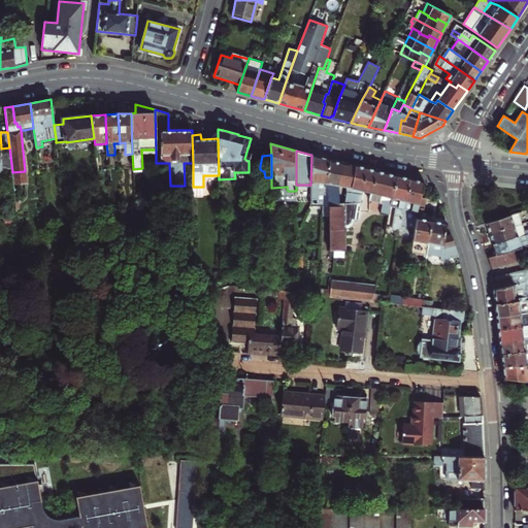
[(323,192),(324,183),(325,183),(330,160),(311,155),(310,185),(310,199),(309,205),(323,206),(323,192)]
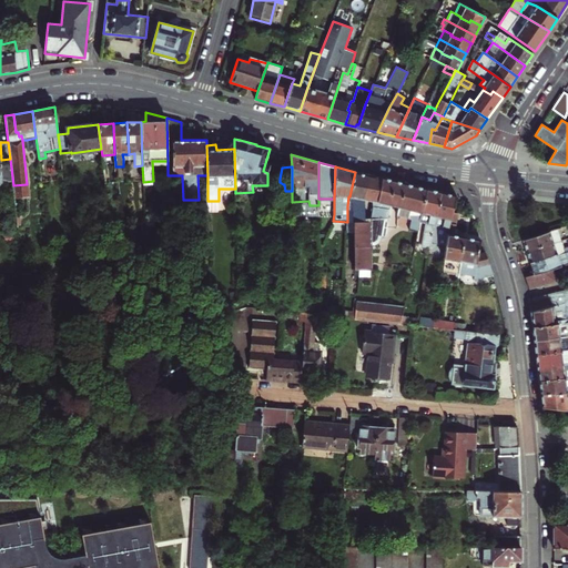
[(363,219),(364,200),(368,174),(355,172),(350,196),(348,196),(347,206),(353,206),(354,222),(371,222),(371,219),(363,219)]
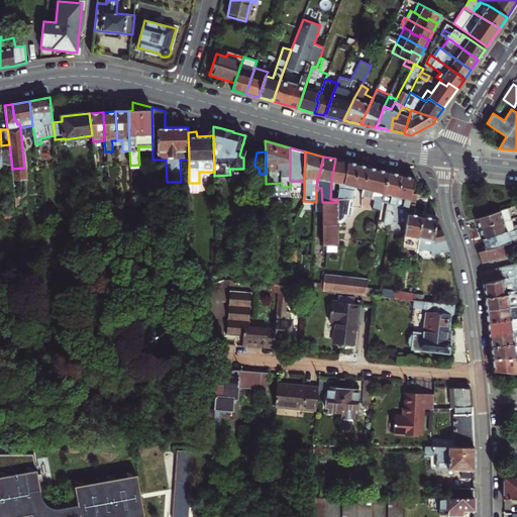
[(339,164),(339,160),(335,159),(331,182),(339,183),(339,188),(342,189),(343,184),(348,162),(347,162),(346,164),(339,164)]
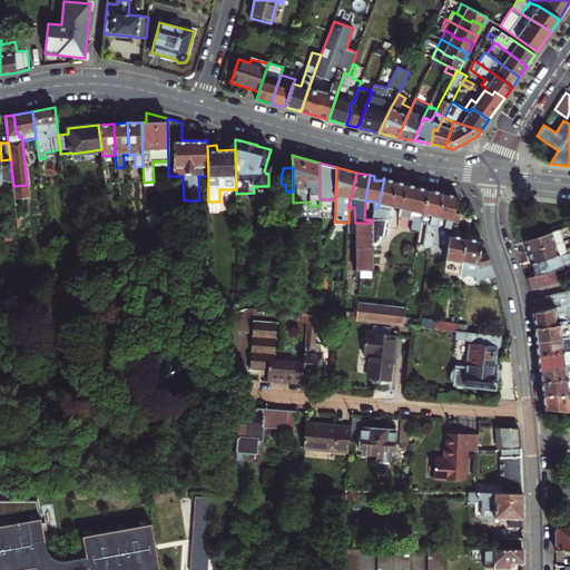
[(372,223),(355,223),(355,233),(355,248),(355,272),(361,272),(371,271),(373,271),(373,246),(376,246),(377,246),(381,244),(381,243),(383,241),(383,237),(386,238),(391,209),(391,206),(395,182),(384,178),(379,203),(377,208),(374,207),(372,219),(372,223)]
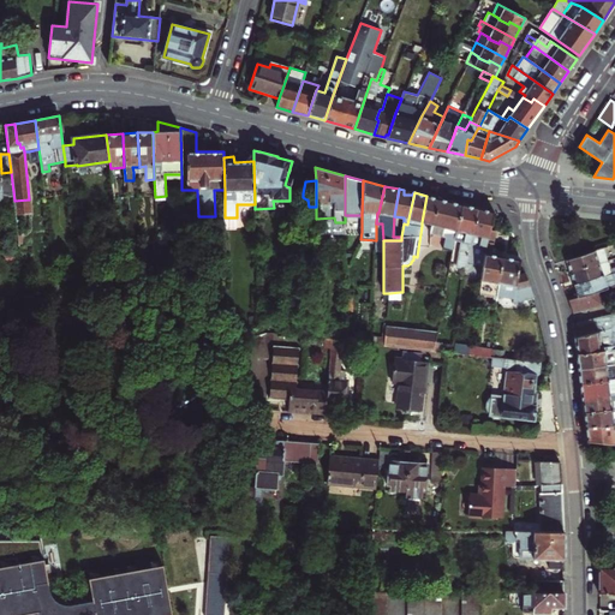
[(437,198),(427,196),(422,222),(431,225),(437,198)]
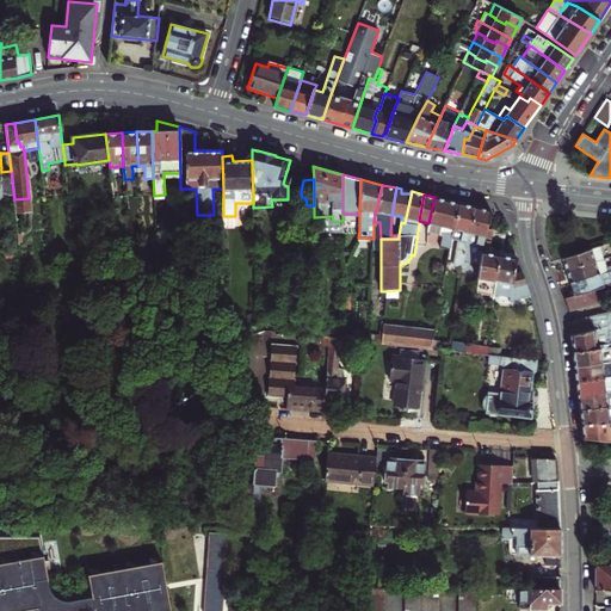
[(427,232),(439,235),(440,232),(443,226),(454,229),(460,203),(434,197),(429,223),(427,232)]
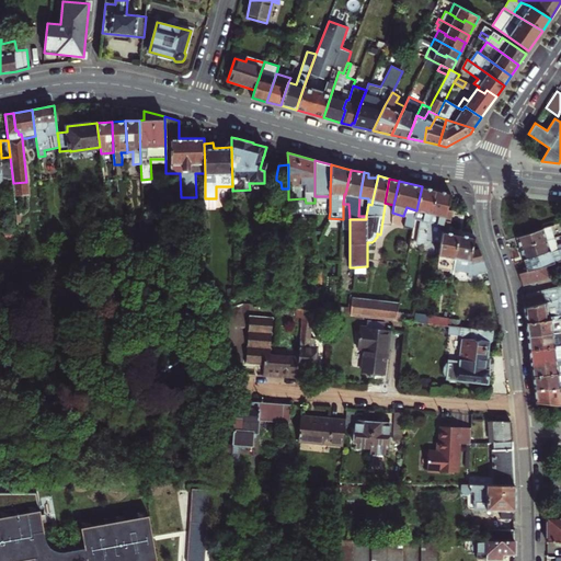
[(13,183),(14,196),(27,195),(26,182),(13,183)]
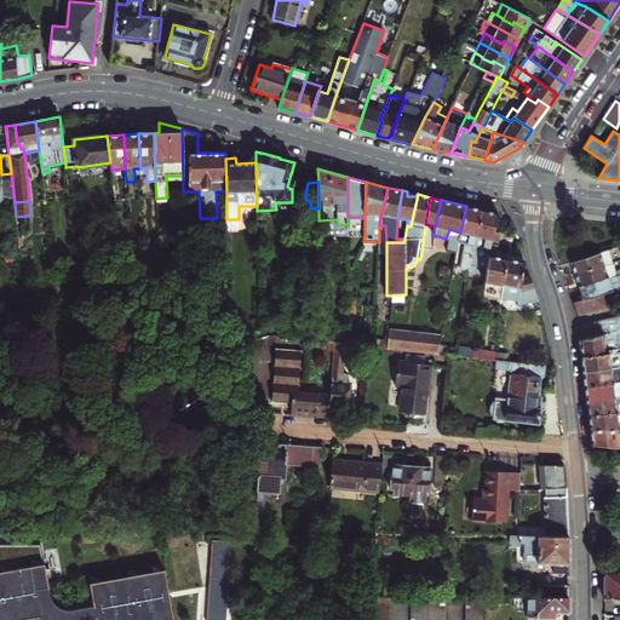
[(460,234),(458,242),(465,244),(461,263),(471,265),(471,264),(472,257),(474,246),(476,236),(482,210),(466,206),(460,233),(460,234)]
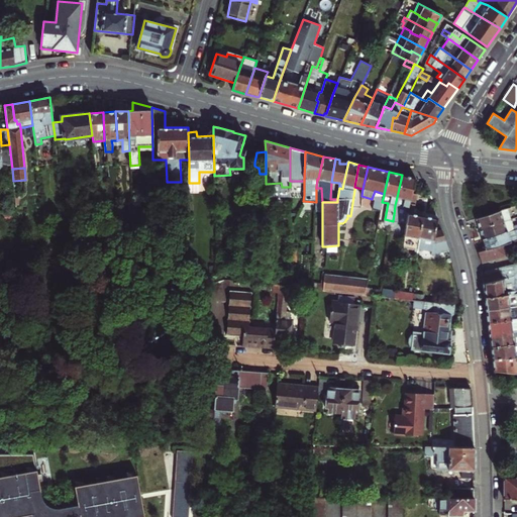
[(397,197),(395,205),(394,214),(399,215),(398,222),(406,224),(407,213),(408,208),(409,208),(412,193),(415,178),(402,175),(397,197)]
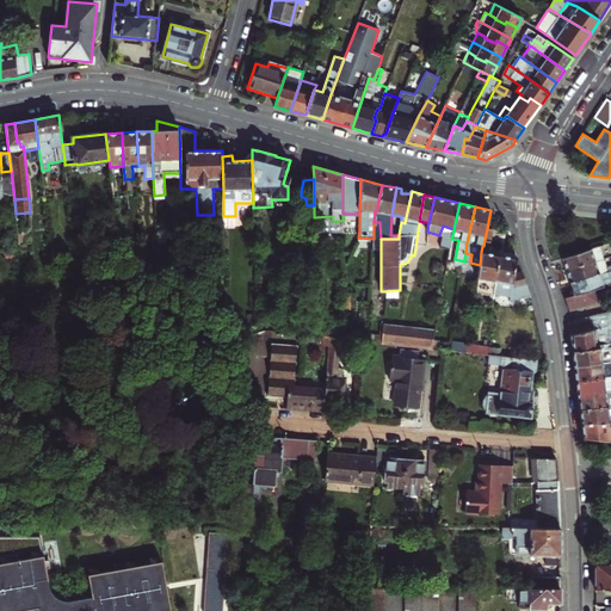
[(235,216),(223,216),(223,227),(235,227),(235,216)]
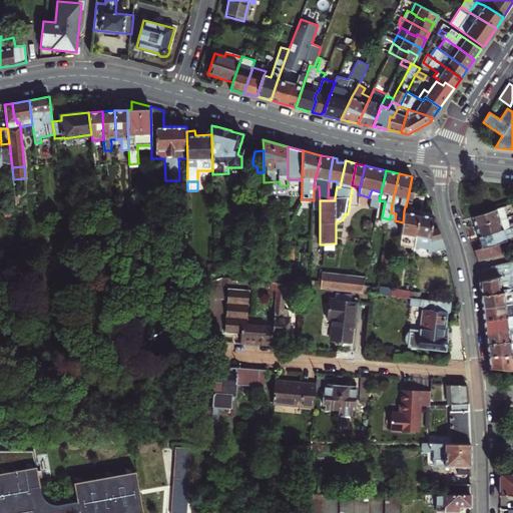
[(414,248),(420,213),(409,211),(414,192),(409,191),(406,206),(405,206),(404,211),(403,222),(402,233),(400,244),(412,246),(411,249),(414,250),(414,248)]
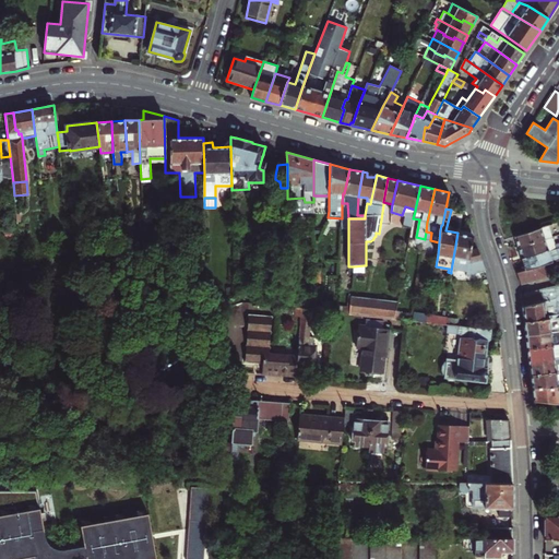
[(403,226),(412,228),(413,218),(415,211),(406,212),(405,216),(403,226)]
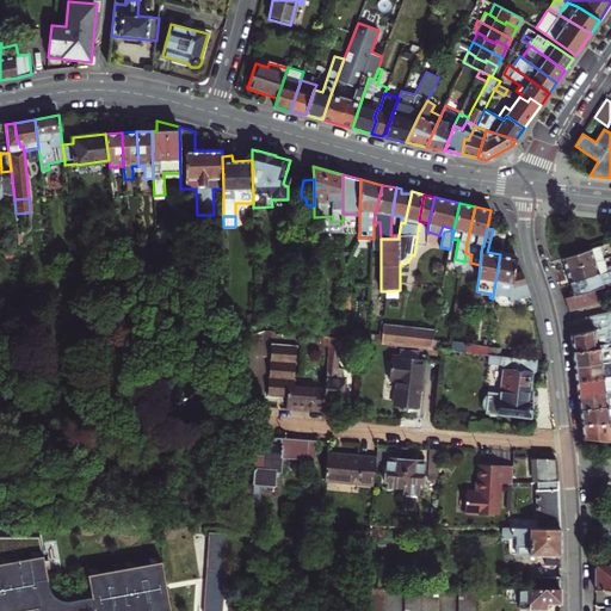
[(562,258),(566,271),(604,259),(599,246),(562,258)]
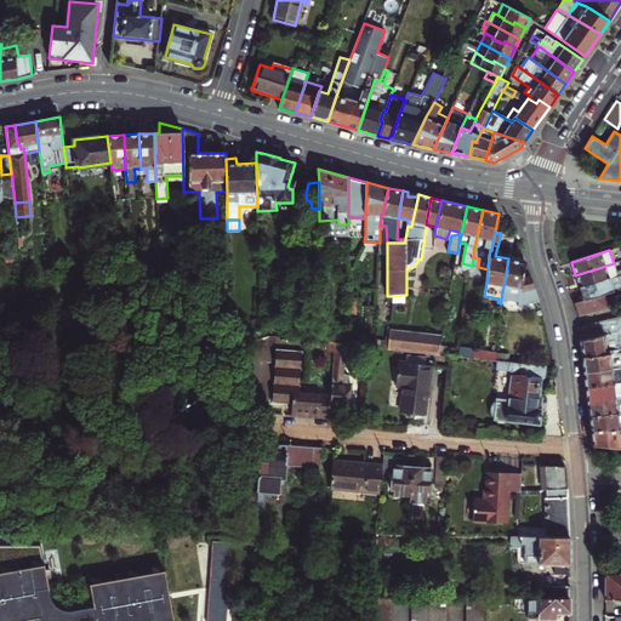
[(525,262),(508,258),(501,301),(519,303),(523,278),(525,262)]
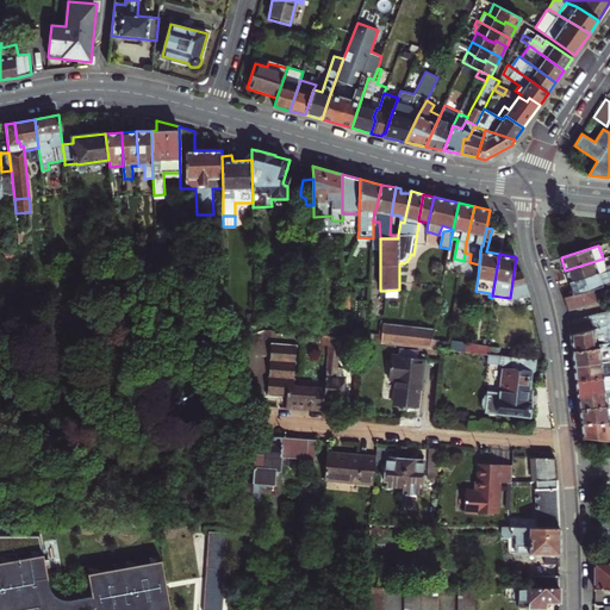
[(565,271),(570,282),(598,273),(598,274),(609,269),(609,265),(605,267),(603,259),(565,271)]
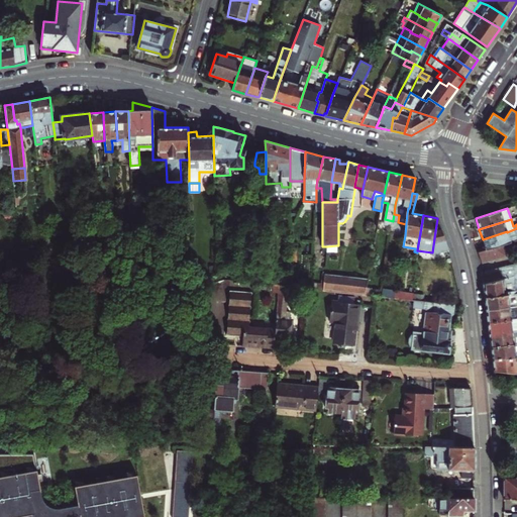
[(154,235),(154,226),(133,226),(133,235),(154,235)]
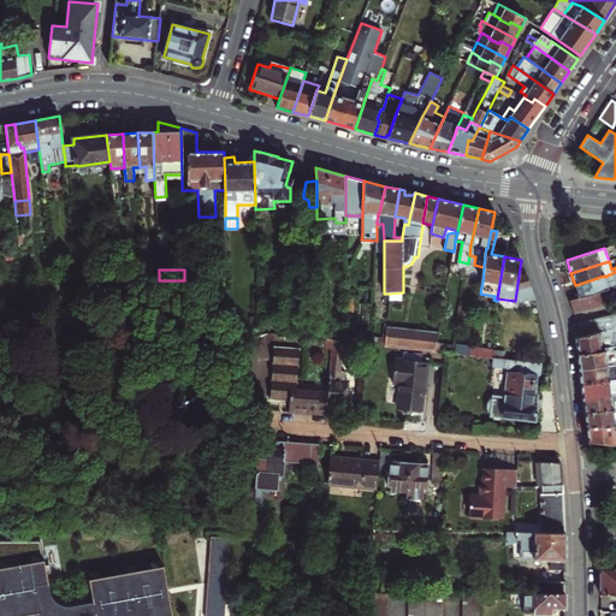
[(604,276),(575,285),(579,297),(569,301),(573,314),(602,307),(597,292),(599,292),(615,286),(615,272),(604,277),(604,276)]
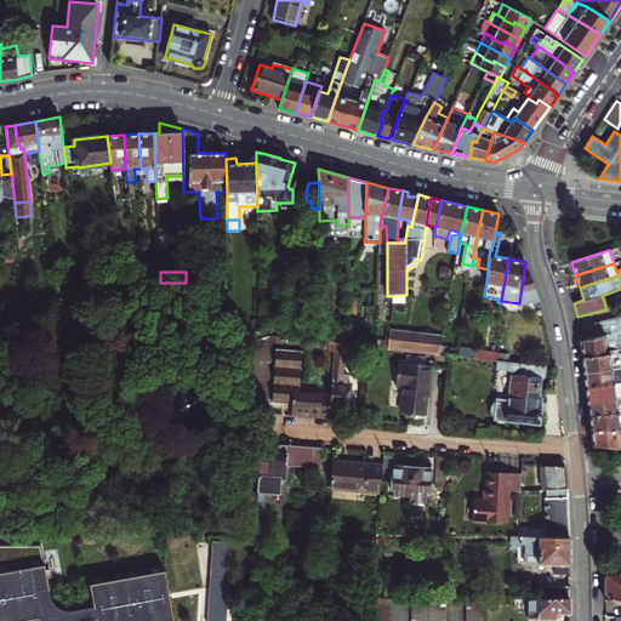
[(523,278),(519,303),(519,305),(519,306),(540,300),(530,277),(523,278)]
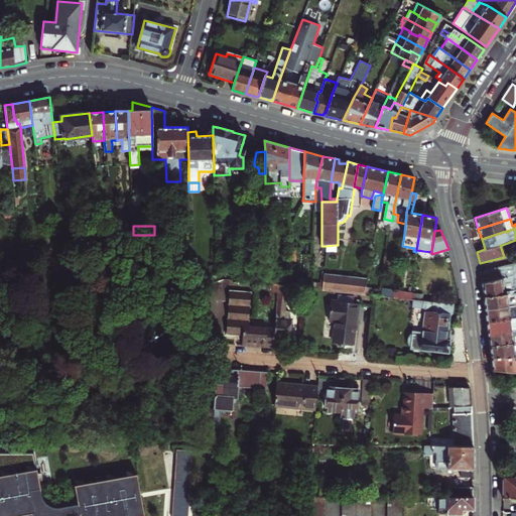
[(515,262),(481,271),(482,282),(515,273),(515,262)]
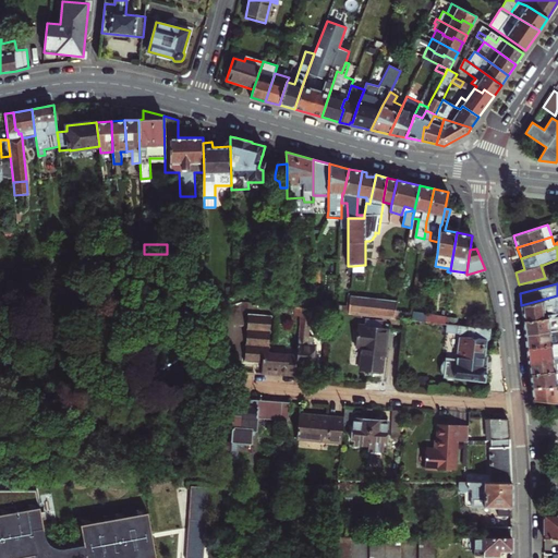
[(349,306),(349,313),(393,318),(397,301),(350,295),(349,306)]
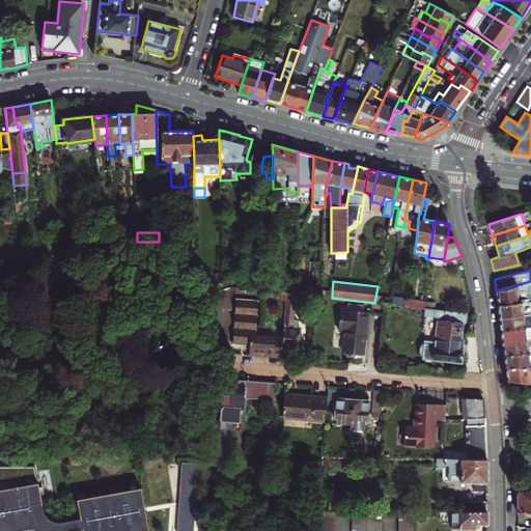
[(498,306),(530,301),(530,281),(496,290),(498,306)]
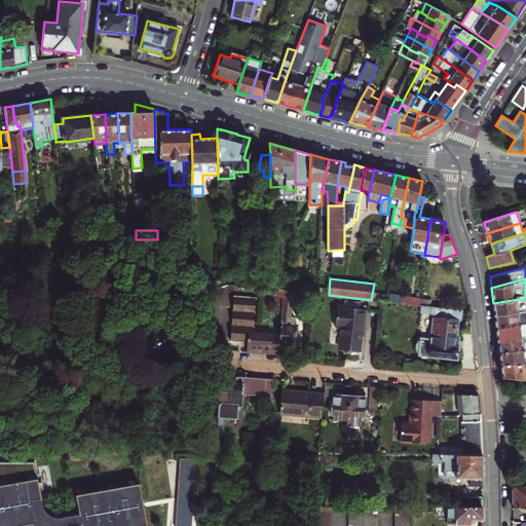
[(290,317),(294,292),(284,291),(284,298),(279,334),(279,342),(295,343),(296,327),(294,327),(295,318),(290,317)]
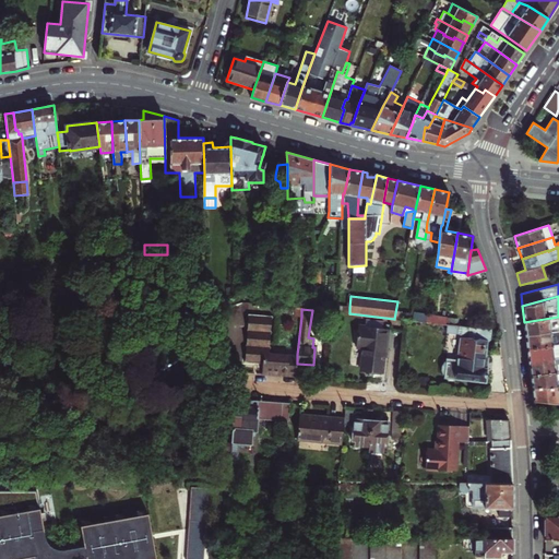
[(263,364),(262,375),(296,377),(297,364),(297,355),(270,353),(273,316),(248,314),(245,363),(263,364)]
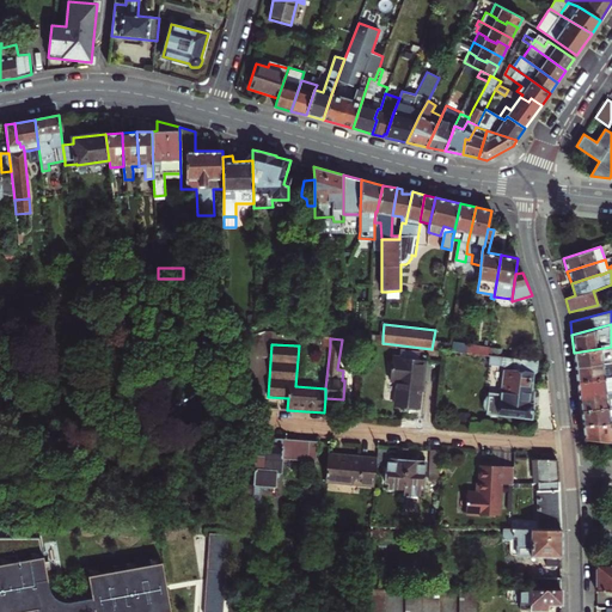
[(488,355),(488,347),(467,346),(466,353),(488,355)]
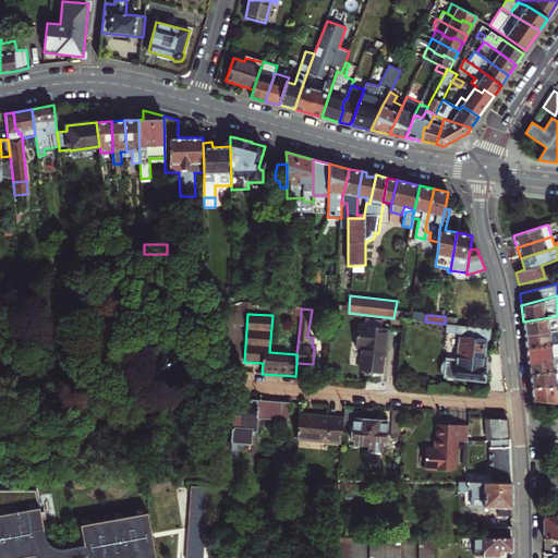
[(549,331),(557,330),(557,316),(523,322),(524,335),(537,332),(536,330),(549,329),(549,331)]
